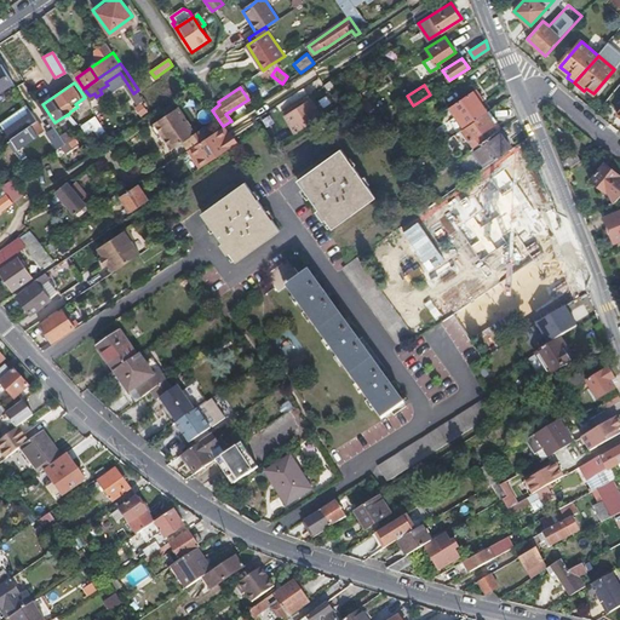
[(487,112),(480,99),(472,90),(451,105),(457,115),(449,120),(458,132),(487,112)]
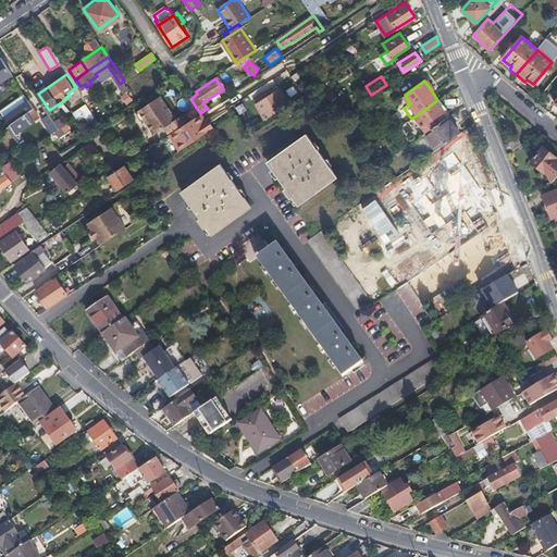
[(264,120),(287,106),(274,86),(251,100),(264,120)]
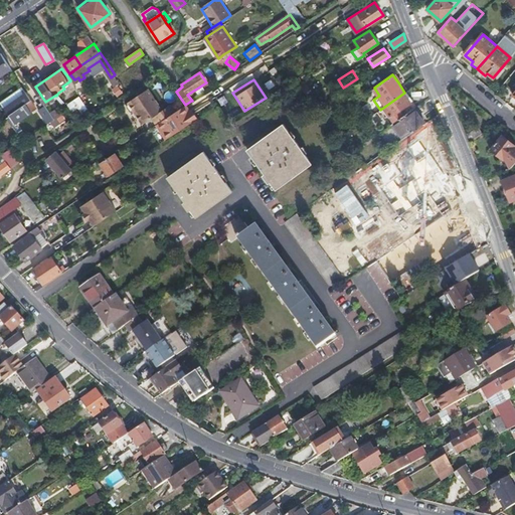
[(117,81),(112,86),(117,93),(122,90),(117,81)]
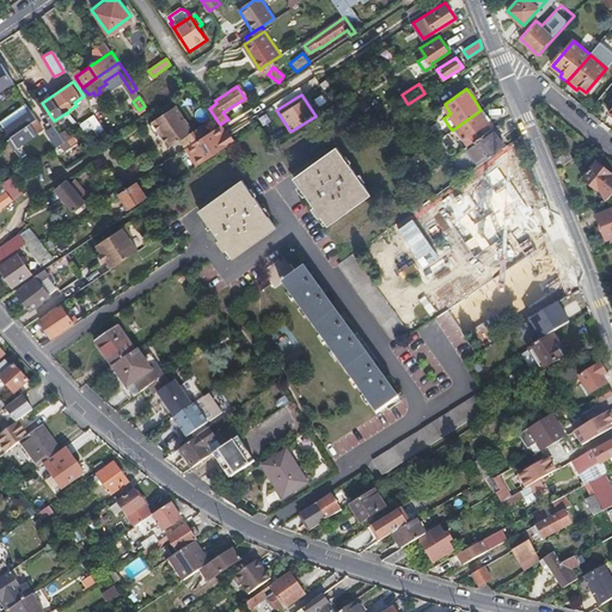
[(8,138),(5,140),(16,155),(22,151),(17,145),(38,129),(40,123),(24,101),(11,110),(14,116),(0,127),(8,138)]
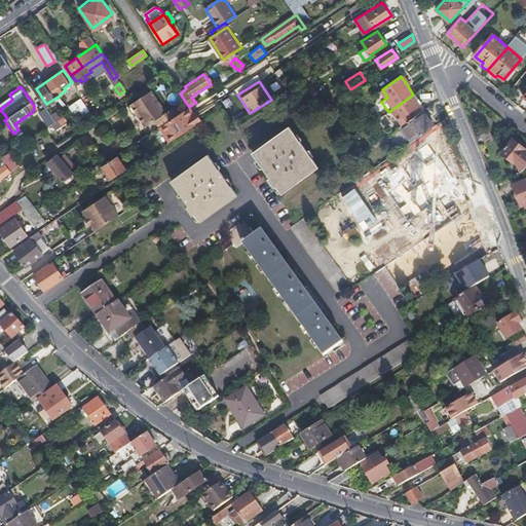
[(155,120),(159,126),(179,114),(174,106),(165,112),(151,90),(130,104),(132,105),(130,105),(129,109),(134,114),(137,114),(138,114),(146,126),(155,120)]
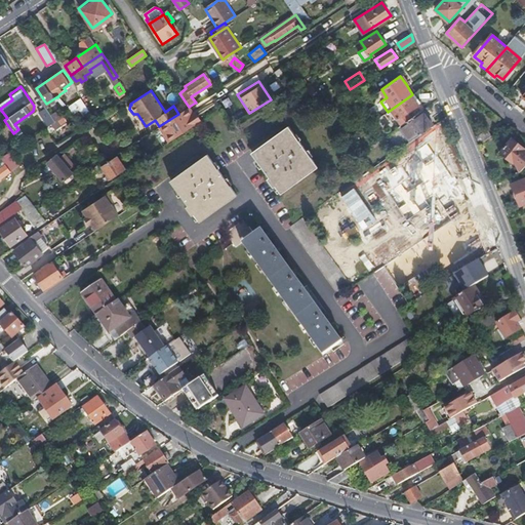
[(426,108),(414,92),(412,94),(423,110),(426,108)]
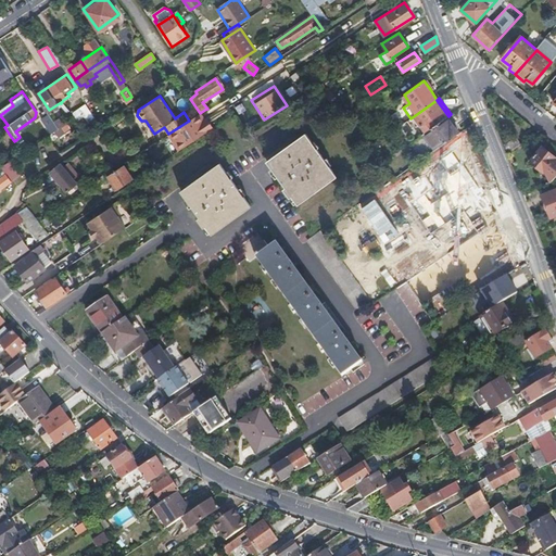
[(0,105),(0,114),(0,115),(13,105),(10,100),(0,105)]
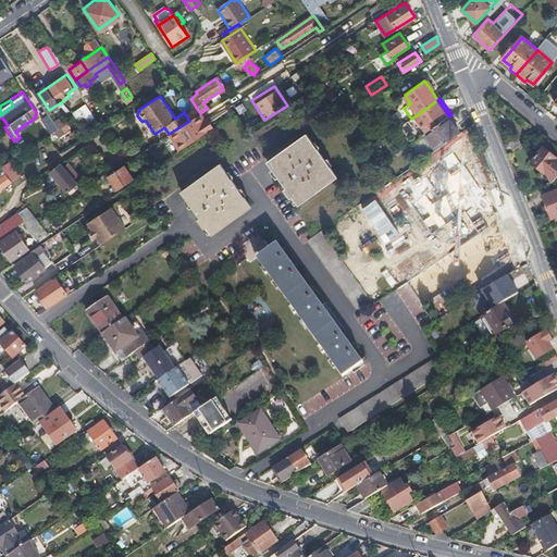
[(449,116),(437,100),(411,119),(408,121),(411,126),(415,124),(422,135),(424,134),(448,118),(449,116)]
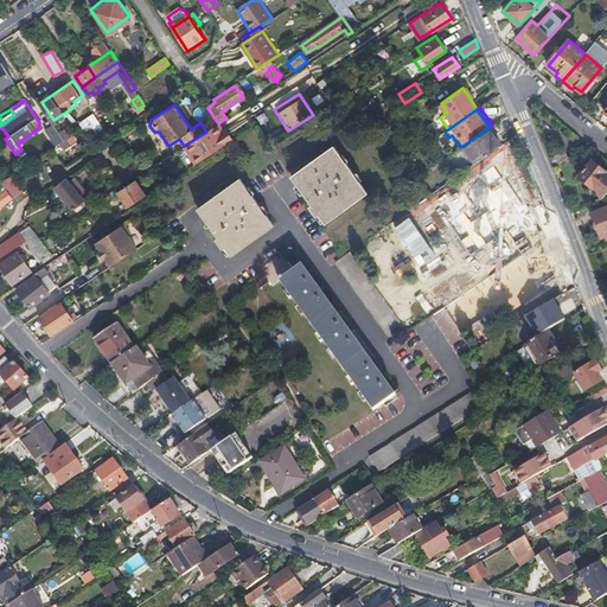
[(95,112),(89,116),(100,132),(106,128),(95,112)]
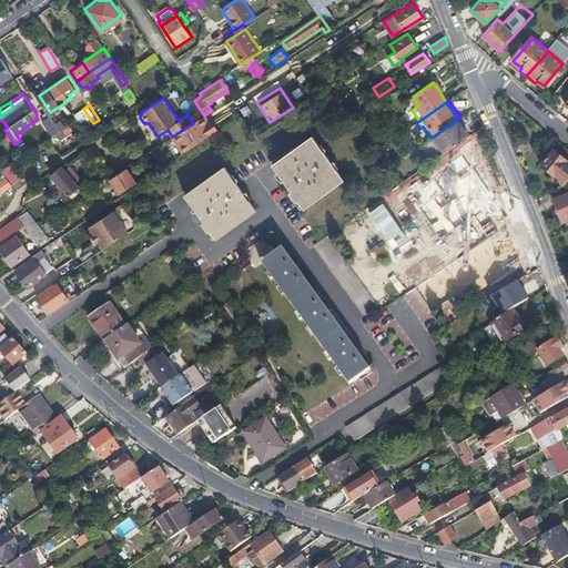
[(57,121),(50,112),(42,119),(52,134),(57,131),(62,128),(57,121)]
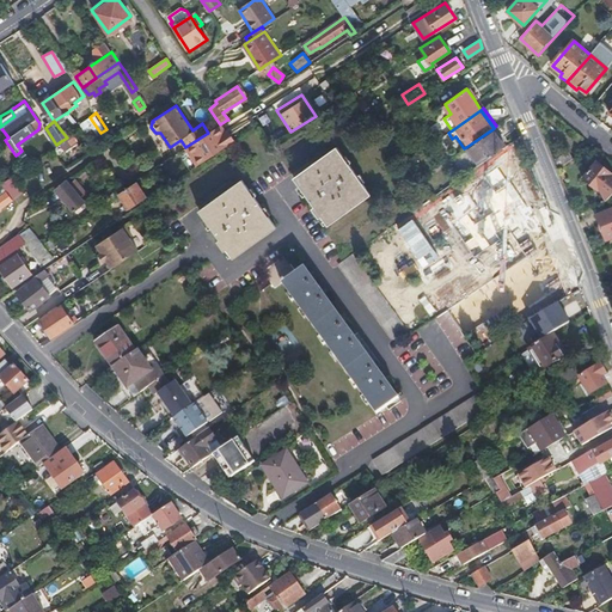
[(67,138),(61,141),(65,148),(80,138),(69,124),(61,130),(67,138)]
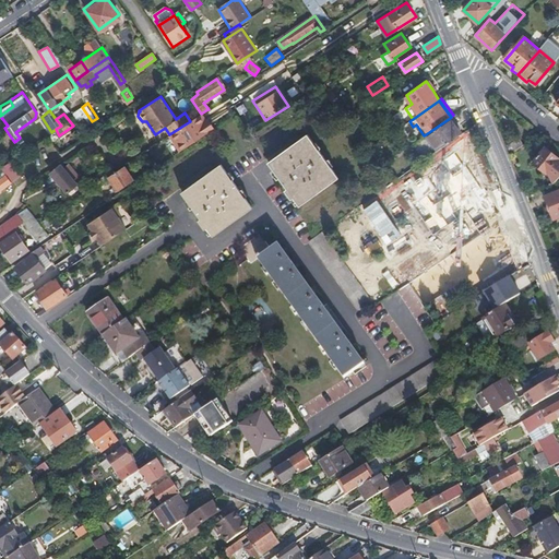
[(169,134),(169,135),(180,151),(212,129),(201,114),(190,121),(169,134)]
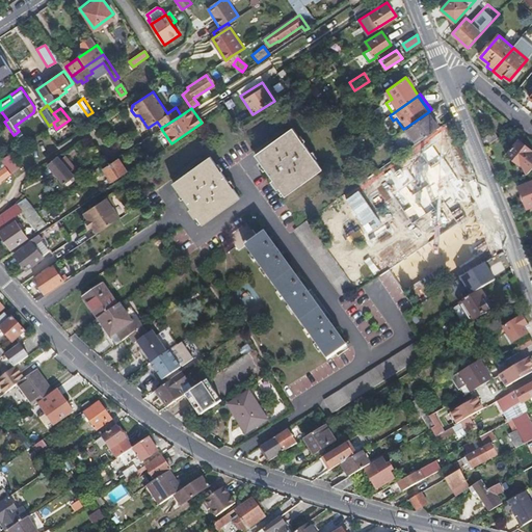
[(416,143),(439,127),(428,112),(405,128),(416,143)]
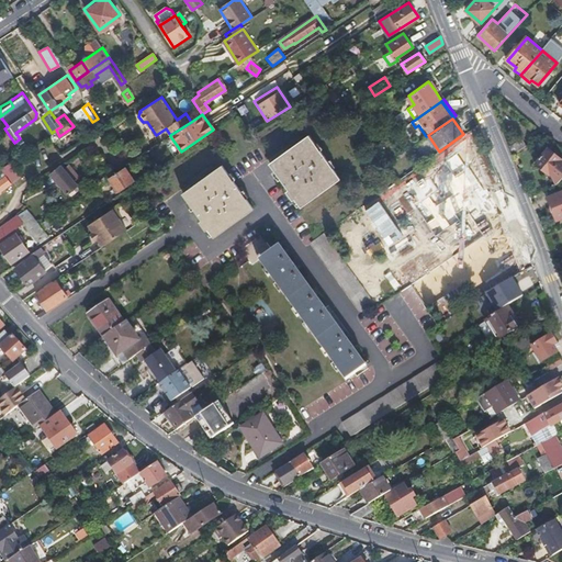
[(301,206),(338,179),(307,136),(269,163),(289,190),(287,191),(292,200),(295,199),(301,206)]
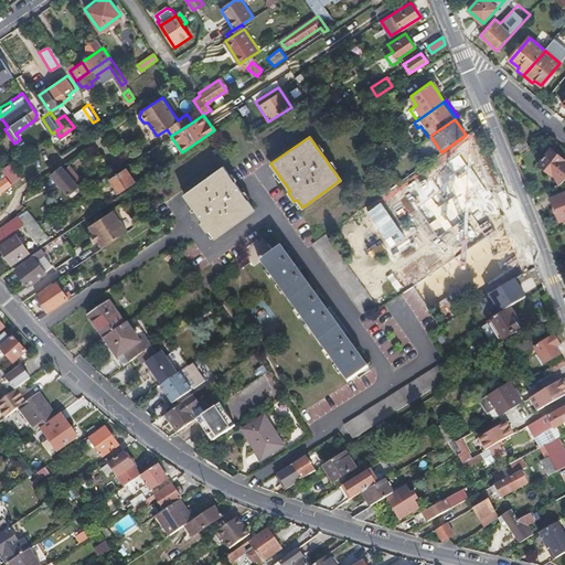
[(522,139),(513,147),(518,155),(528,147),(522,139)]
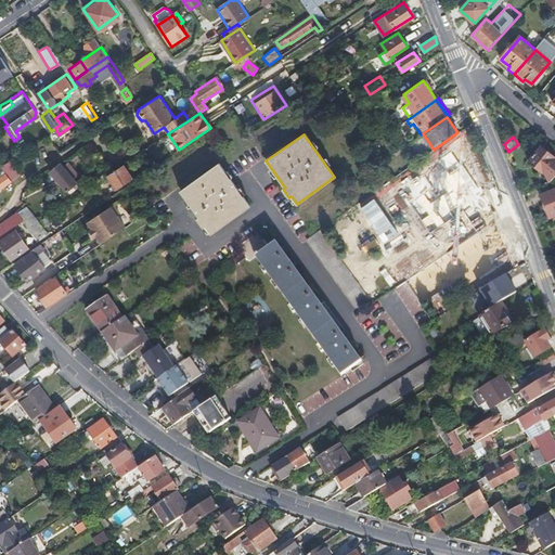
[(553,157),(540,146),(528,160),(541,171),(553,158),(553,157)]
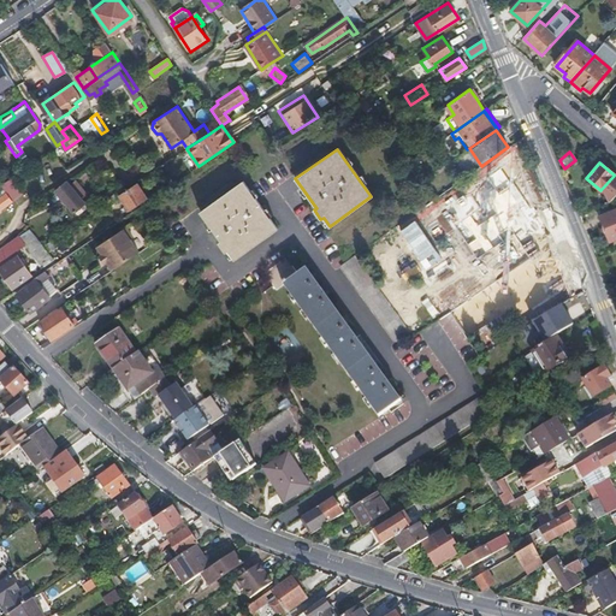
[(615,195),(615,177),(614,176),(600,190),(599,193),(604,205),(611,202),(615,195)]
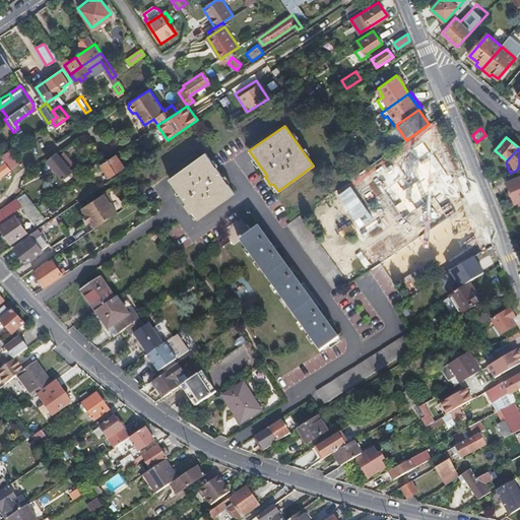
[(55,151),(47,158),(61,180),(70,173),(67,169),(67,167),(72,164),(68,156),(72,154),(68,149),(64,152),(63,151),(58,154),(55,151)]
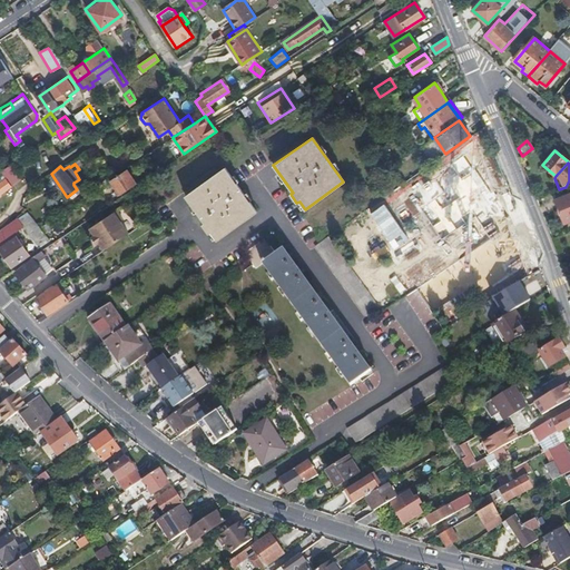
[(0,174),(6,180),(11,188),(19,183),(7,165),(0,169),(0,174)]
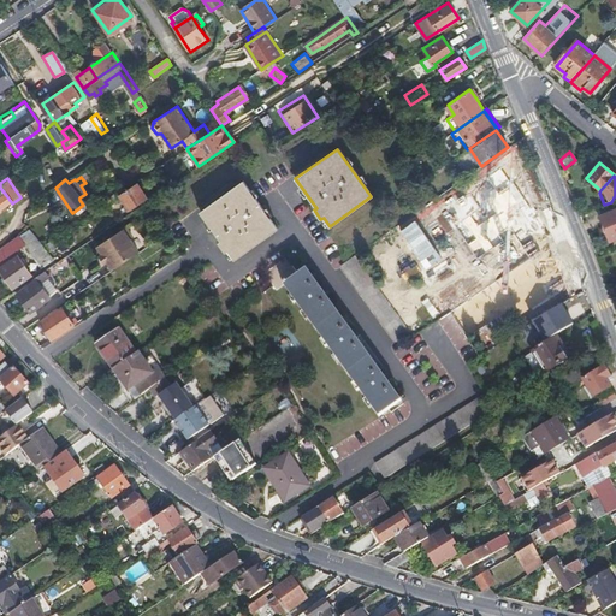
[(465,193),(472,205),(493,191),(485,178),(465,193)]
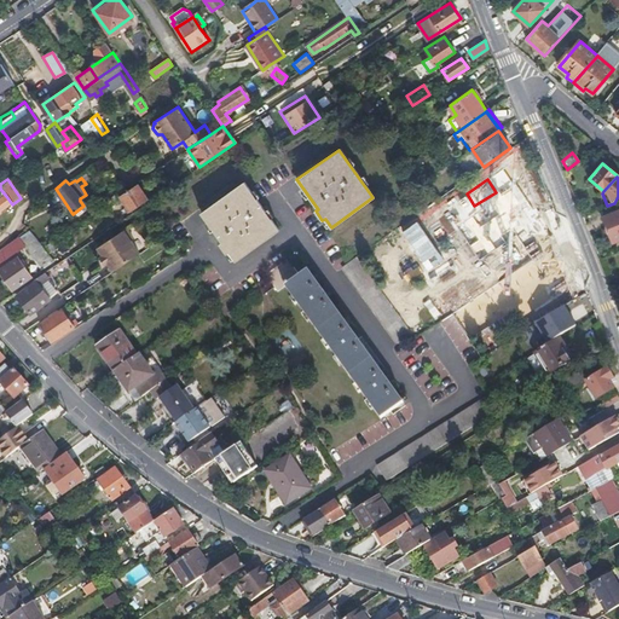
[(244,181),(201,212),(223,242),(220,244),(226,253),(229,252),(235,260),(278,230),(244,181)]
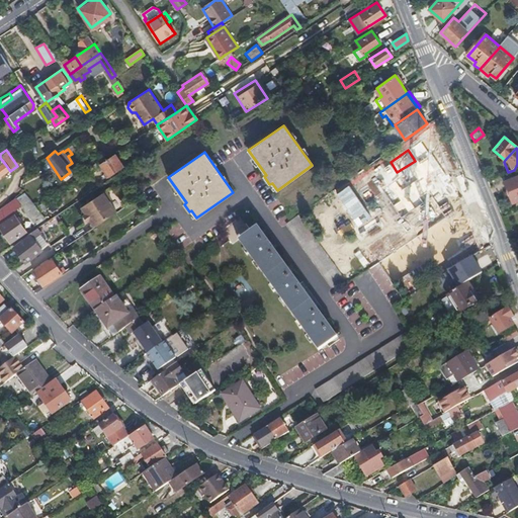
[(100,163),(99,164),(108,178),(123,168),(114,154),(100,163)]
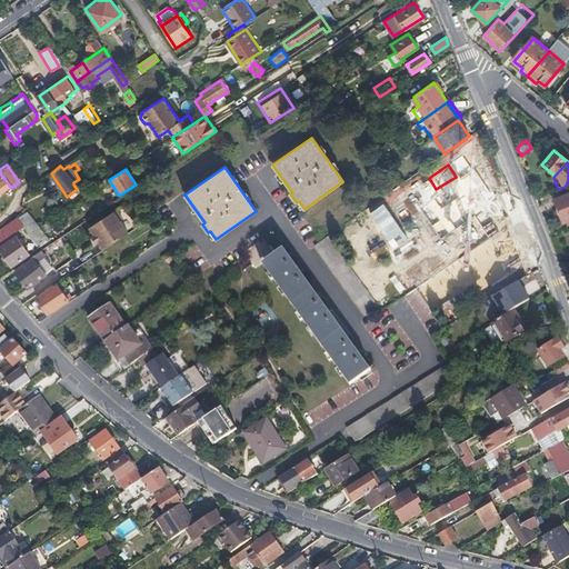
[(436,189),(429,193),(442,212),(468,195),(456,177),(436,189)]
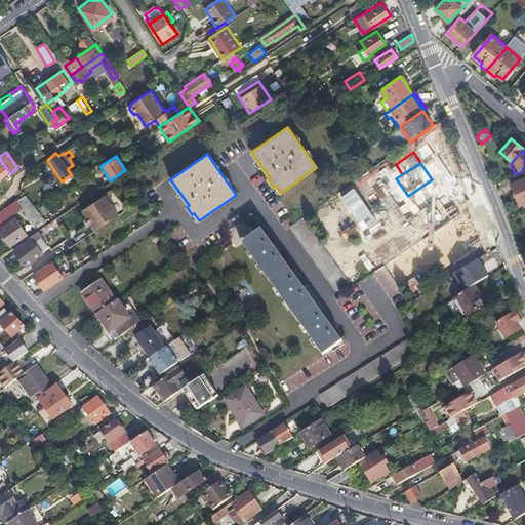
[(0,180),(10,173),(5,166),(0,169),(0,180)]
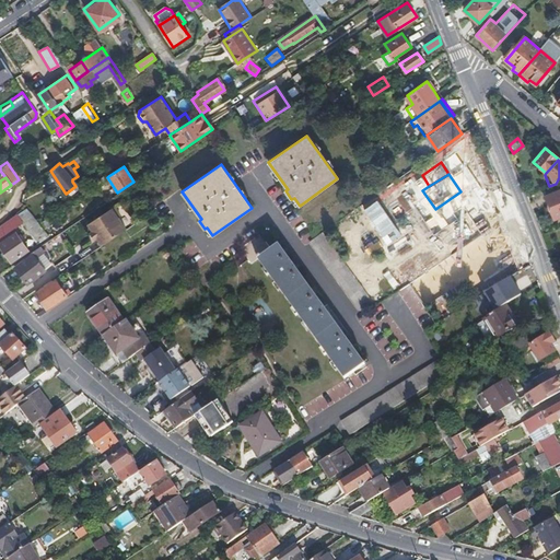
[(559,191),(545,198),(553,221),(559,218),(559,191)]
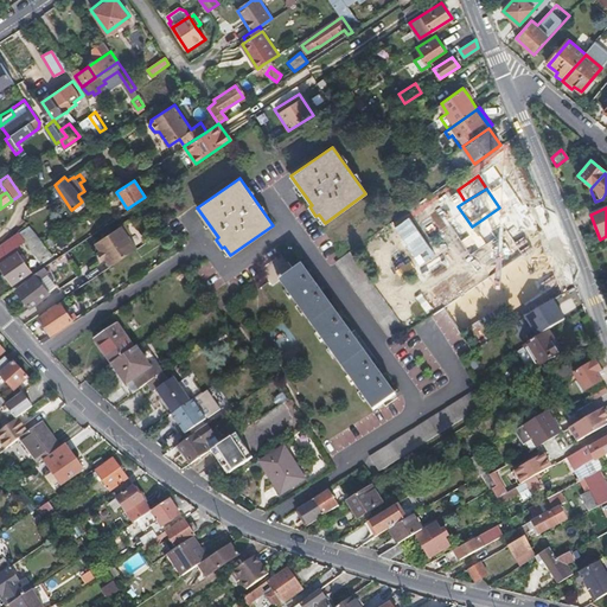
[(45,216),(40,219),(50,235),(56,231),(45,216)]
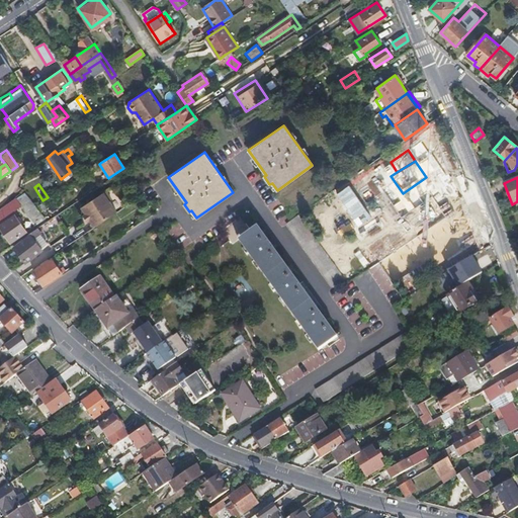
[(32,188),(27,192),(36,204),(42,201),(32,188)]
